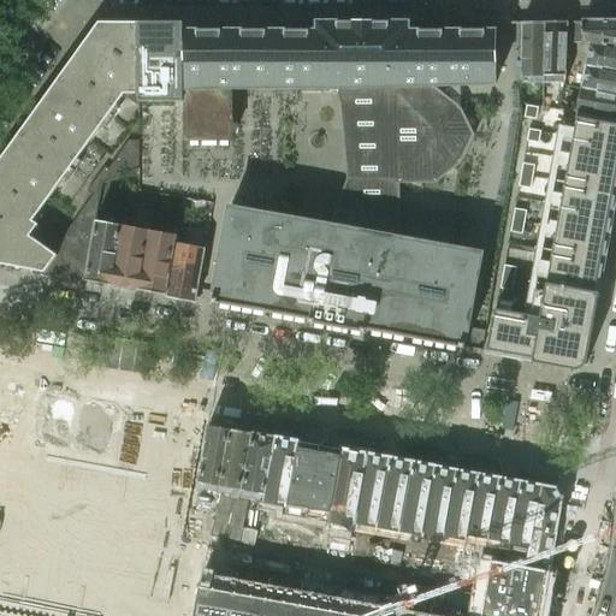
[(615,21),(580,22),(580,45),(615,49),(615,21)]
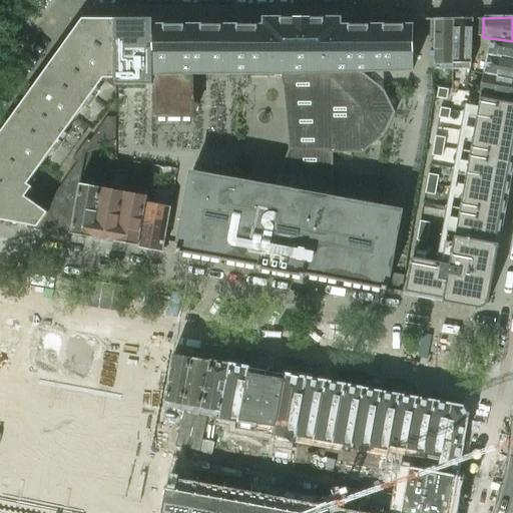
[(82,18),(49,65),(86,91),(92,83),(97,87),(103,78),(103,68),(112,68),(112,78),(116,78),(115,18),(82,18)]
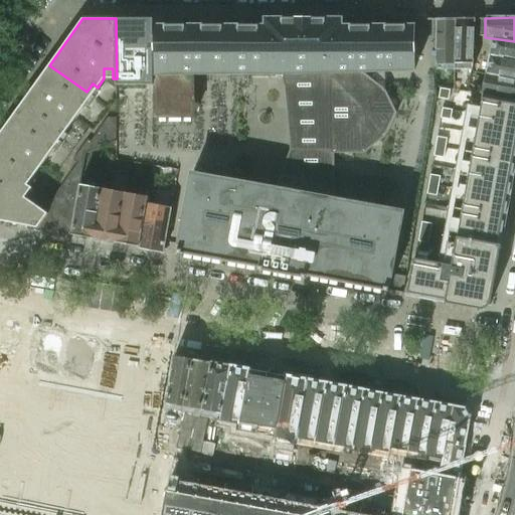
[(385,136),(396,113),(384,89),(384,71),(412,71),(412,26),(341,26),(341,19),(266,19),(266,26),(156,26),(156,19),(116,18),(117,78),(117,88),(156,87),(156,120),(193,120),(194,74),(290,75),(296,148),(293,155),(291,155),(289,156),(288,157),(287,159),(287,160),(288,162),(289,163),(275,188),(192,174),(177,251),(260,268),(259,270),(306,278),(307,276),(386,291),(401,212),(335,198),(333,152),(365,152),(385,136)]
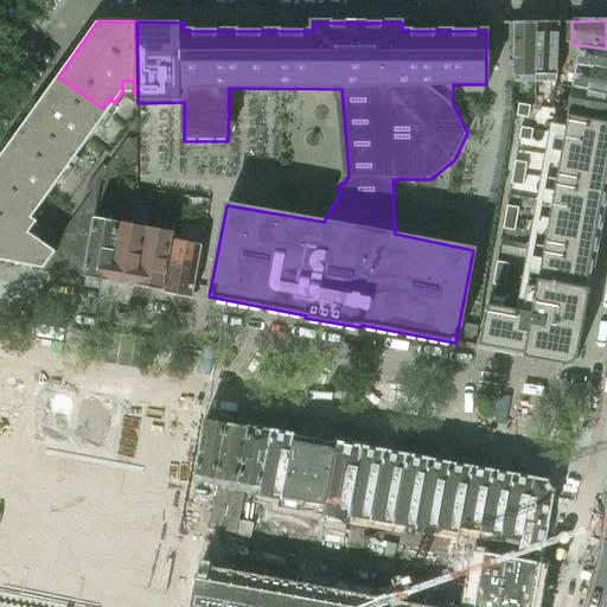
[(532,77),(532,21),(511,21),(511,24),(511,50),(511,84),(519,84),(519,77),(532,77)]
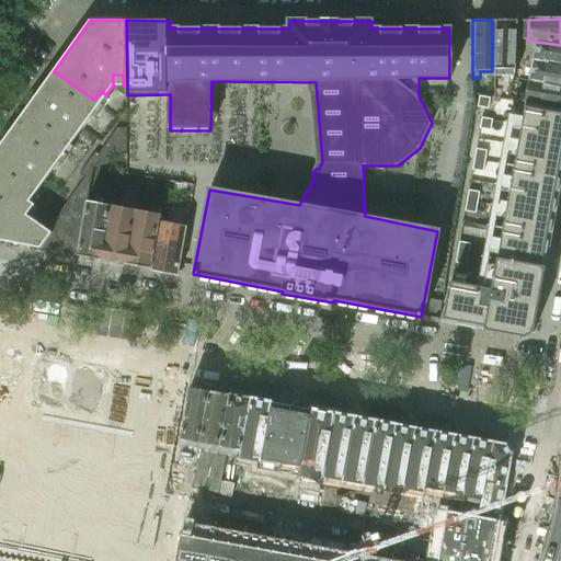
[(514,20),(492,20),(492,71),(492,78),(500,78),(500,71),(514,71),(514,48),(514,41),(514,20)]
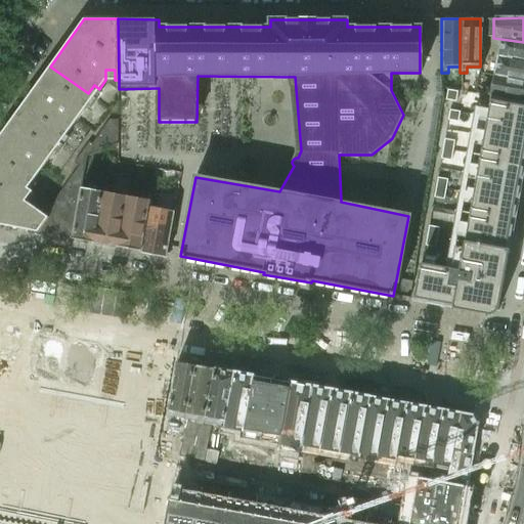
[(493,18),(480,18),(480,38),(493,38),(493,18)]
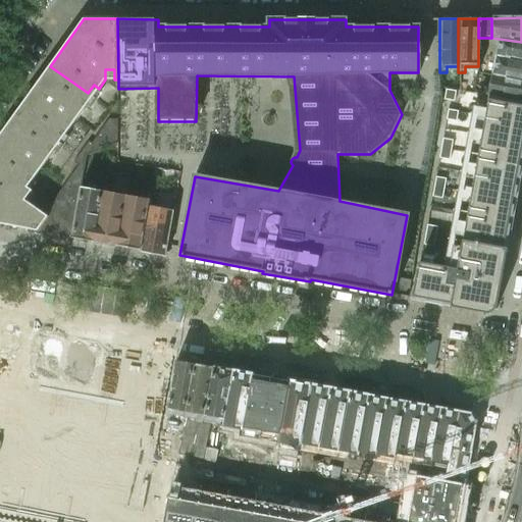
[(521,42),(491,38),(478,38),(478,45),(490,45),(496,46),(493,57),(521,62),(521,42)]
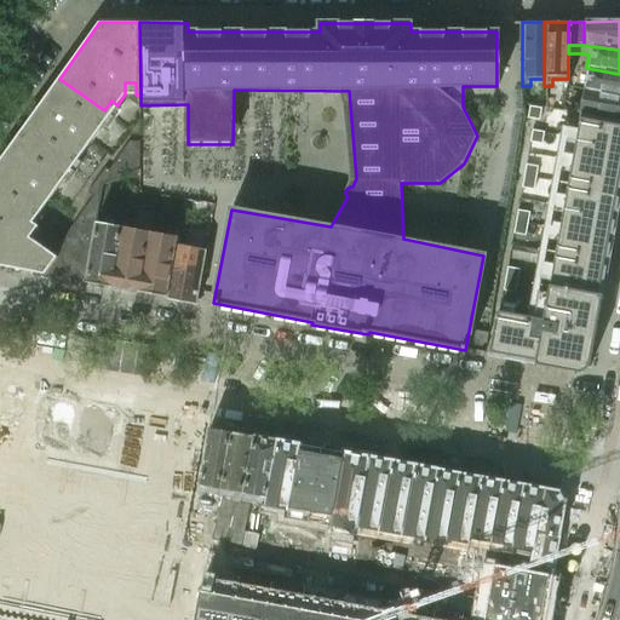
[(619,74),(586,68),(581,91),(619,98),(619,74)]
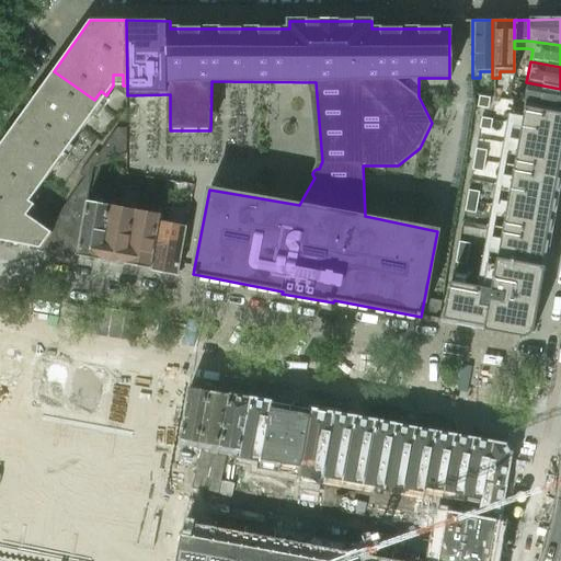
[(54,71),(19,119),(59,149),(66,140),(71,144),(94,113),(88,109),(94,100),(54,71)]
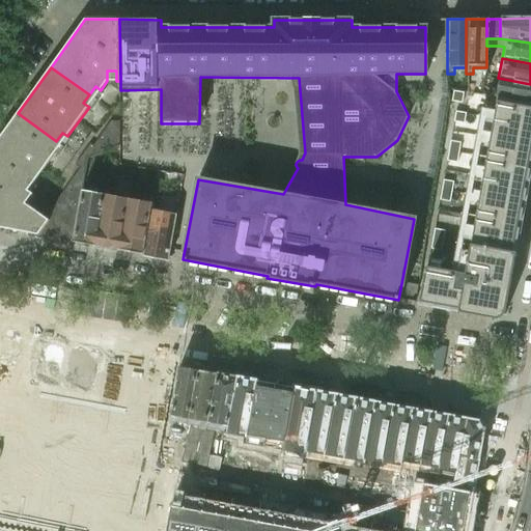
[(530,84),(498,78),(496,90),(490,89),(488,96),(499,99),(530,104),(530,84)]
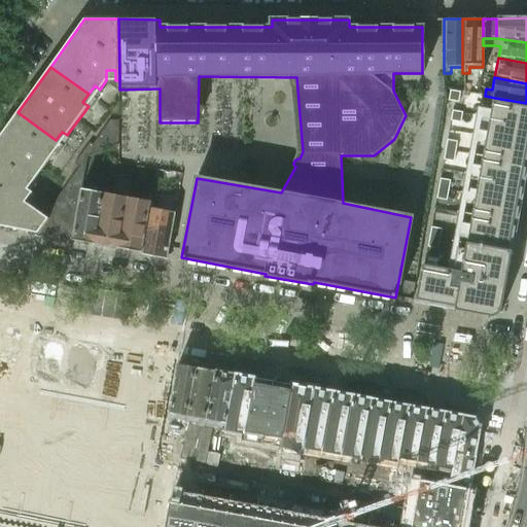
[(450,90),(449,99),(458,101),(460,91),(450,90)]
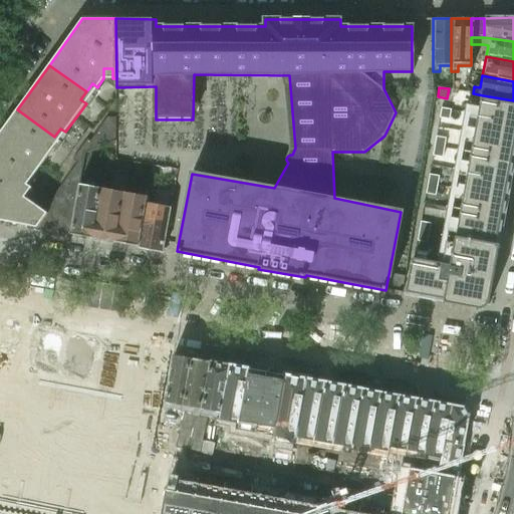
[(416,246),(406,295),(482,309),(489,304),(513,166),(513,100),(483,95),(455,253),(416,246)]
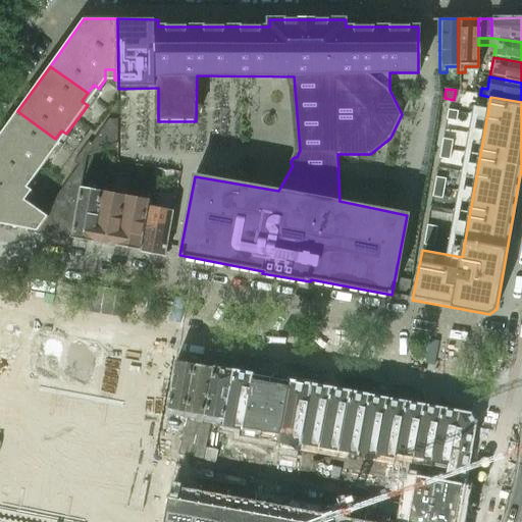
[(447,109),(445,118),(455,120),(457,110),(447,109)]
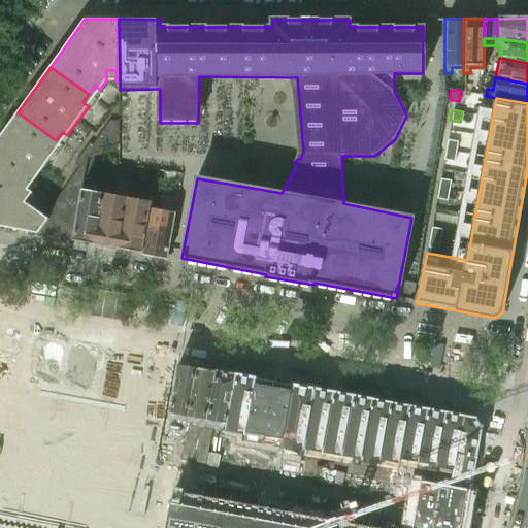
[(18,112),(0,136),(0,157),(28,177),(34,182),(55,152),(50,149),(56,140),(18,112)]
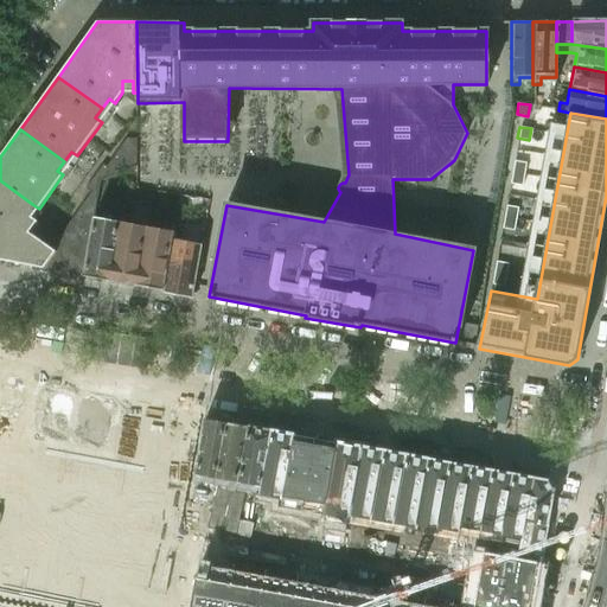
[(32,204),(0,180),(0,260),(84,276),(94,217),(101,181),(136,166),(136,139),(127,139),(107,167),(103,164),(85,189),(91,192),(59,237),(38,222),(38,221),(26,212),(32,204)]
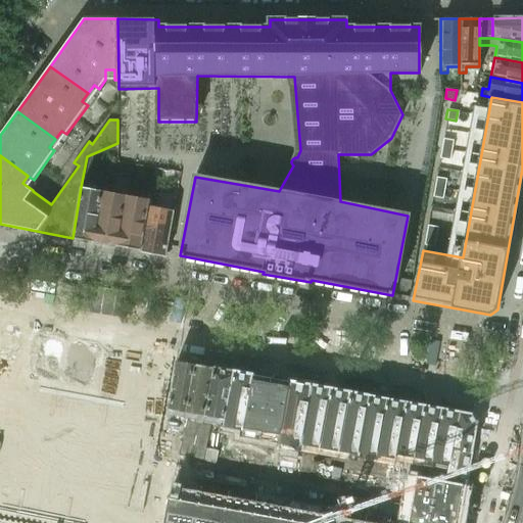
[(442,137),(438,157),(448,159),(453,139),(442,137)]
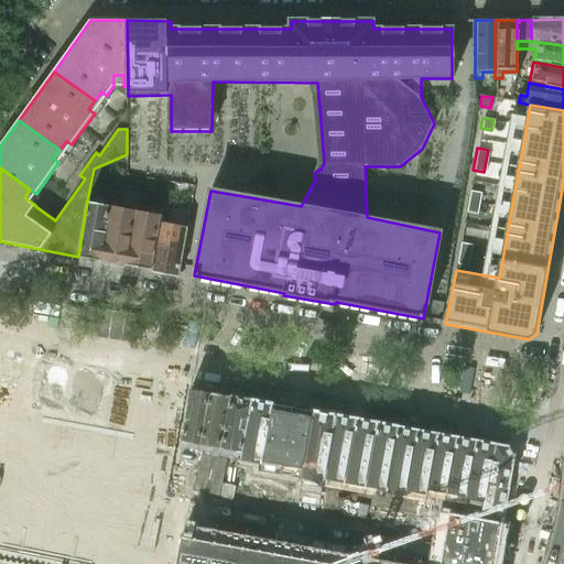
[(170,183),(166,196),(182,199),(185,186),(170,183)]
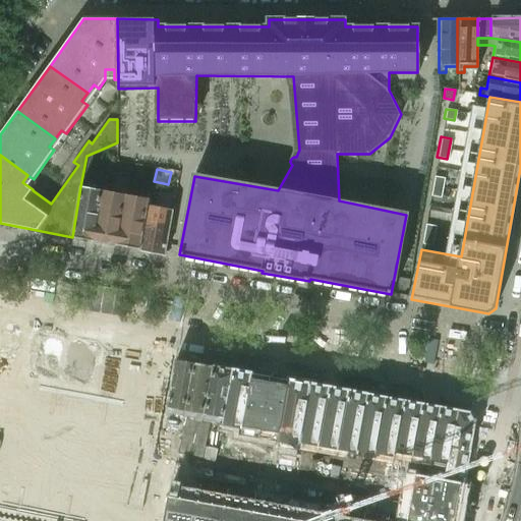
[(433,175),(429,195),(440,197),(444,177),(433,175)]
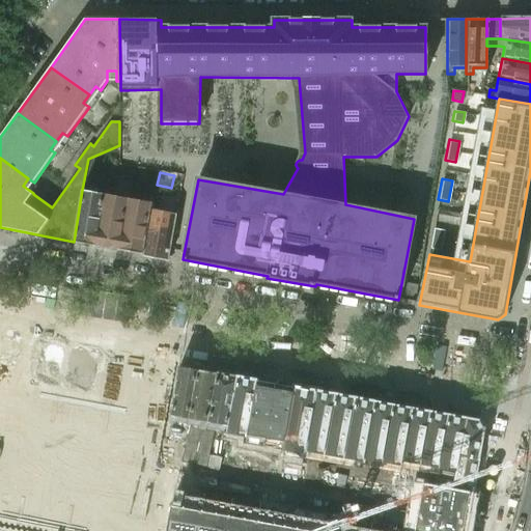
[(107,194),(82,190),(74,242),(96,246),(107,194)]
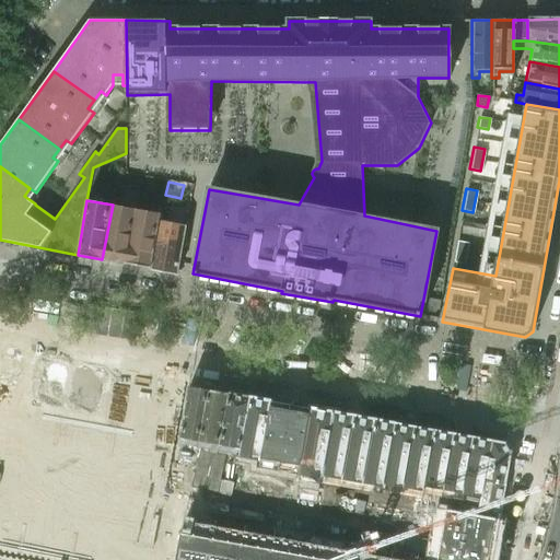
[(137,209),(113,205),(102,259),(127,264),(137,209)]
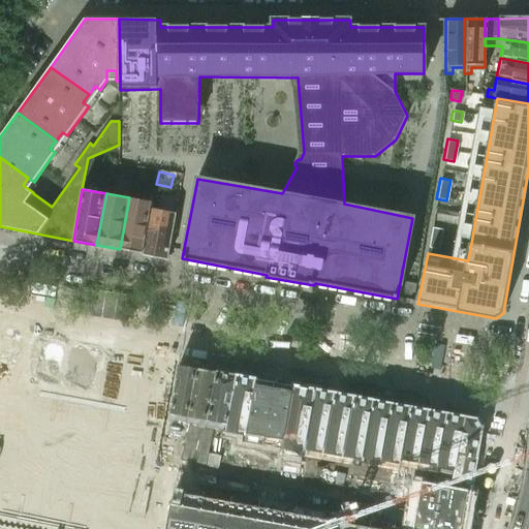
[(153,203),(129,197),(120,249),(144,253),(152,210),(153,203)]
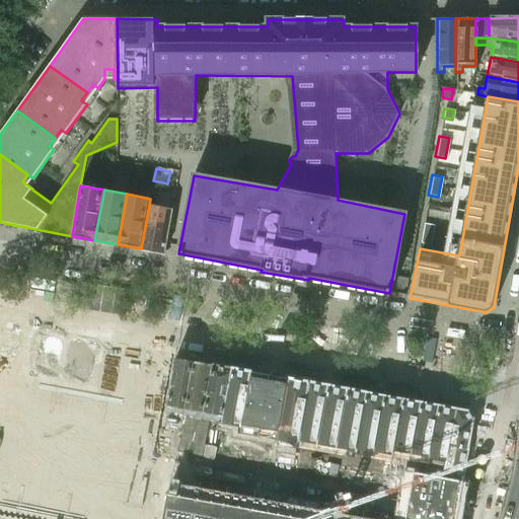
[(172,210),(149,206),(141,248),(165,253),(172,210)]
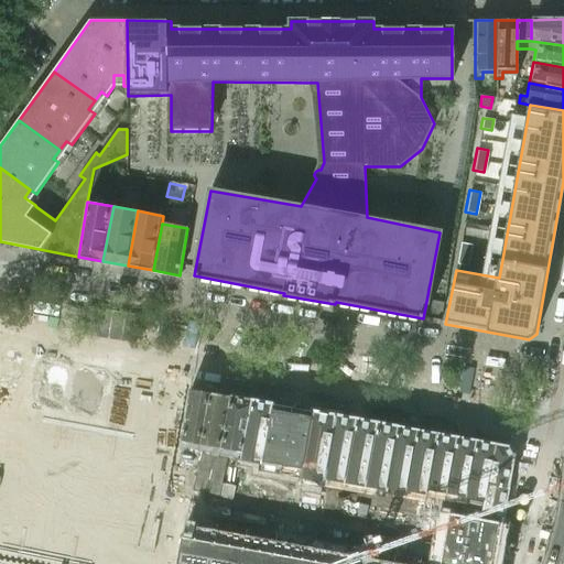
[(459,241),(456,263),(467,266),(470,243),(459,241)]
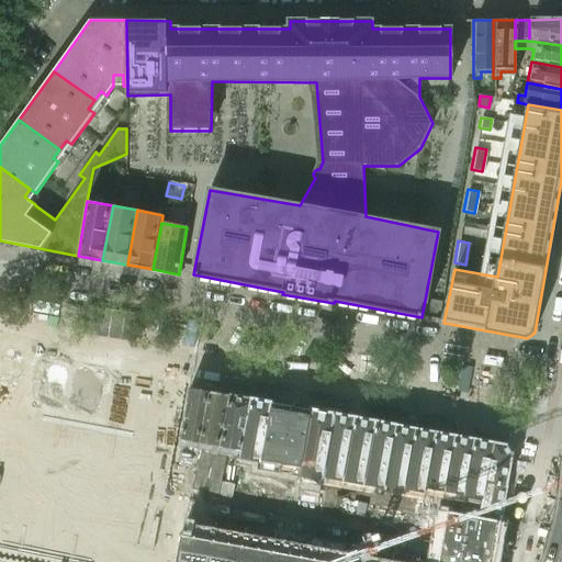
[(442,302),(430,300),(427,317),(439,319),(442,302)]
